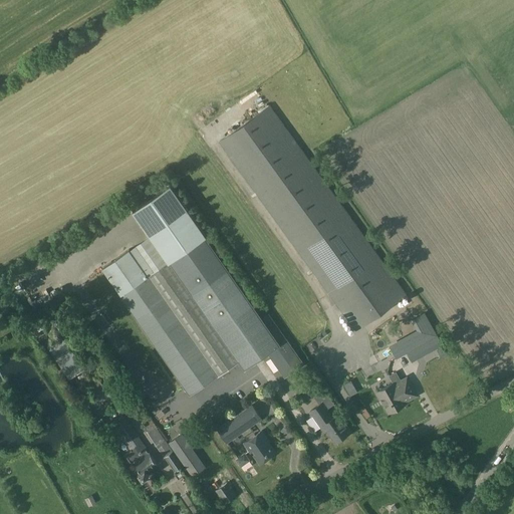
[(406,294),(270,105),(219,142),(355,330),(406,294)]
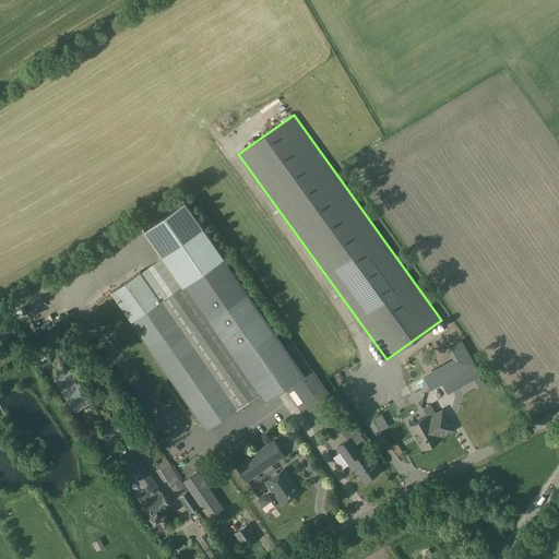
[(161,300),(141,271),(113,290),(132,319),(131,320),(206,429),(259,392),(265,401),(290,383),(309,411),(330,396),(293,341),(284,346),(223,258),(224,257),(186,201),(145,229),(183,284),(161,300)]
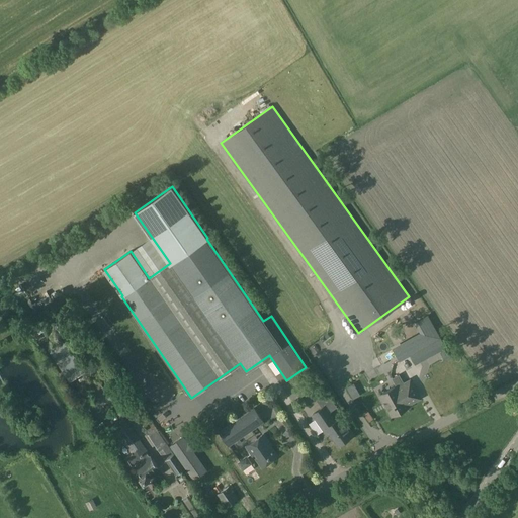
[(251,239),(261,231),(254,222),(244,230),(251,239)]
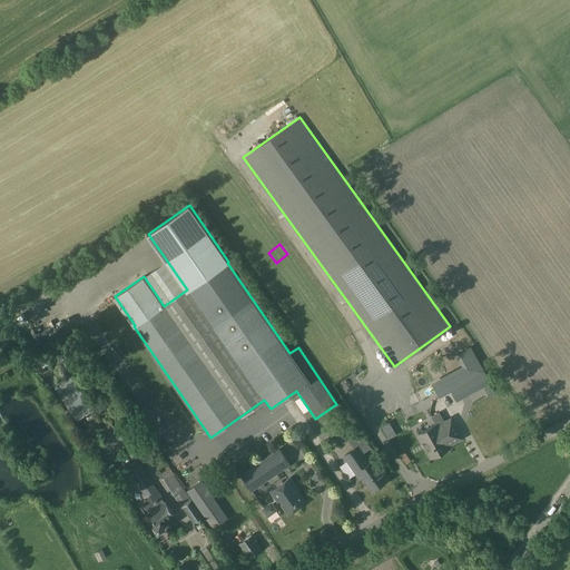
[(288,256),(278,265),(286,274),(296,266),(288,256)]
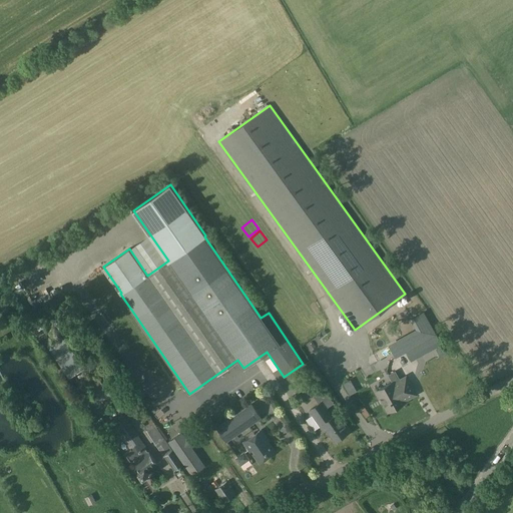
[(264,255),(273,249),(269,243),(260,248),(264,255)]
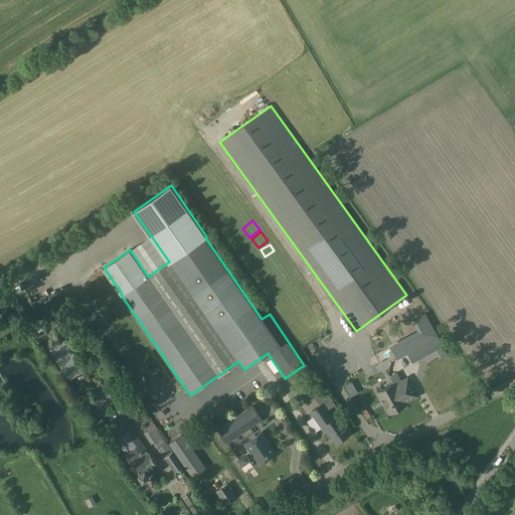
[(272,267),(281,261),(277,254),(268,261),(272,267)]
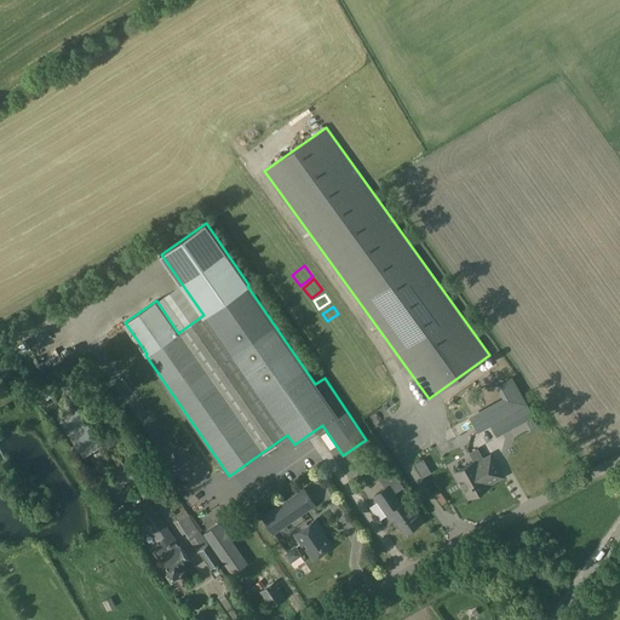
[(489,425),(526,405),(511,378),(494,386),(501,399),(482,409),(468,417),(476,432),(489,425)]
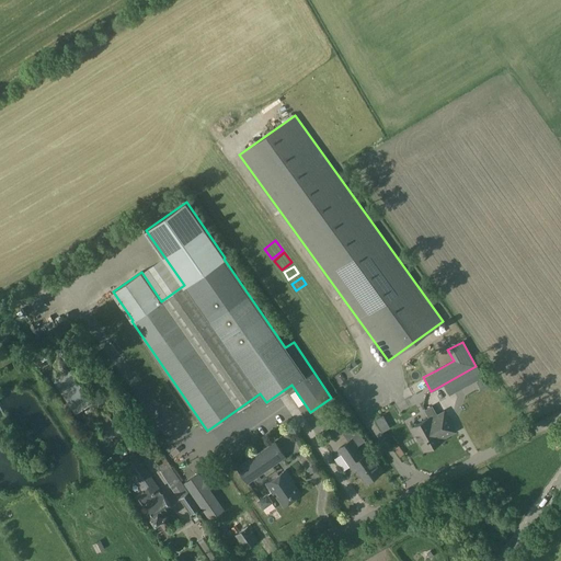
[(448,395),(481,377),(476,366),(443,385),(448,395)]
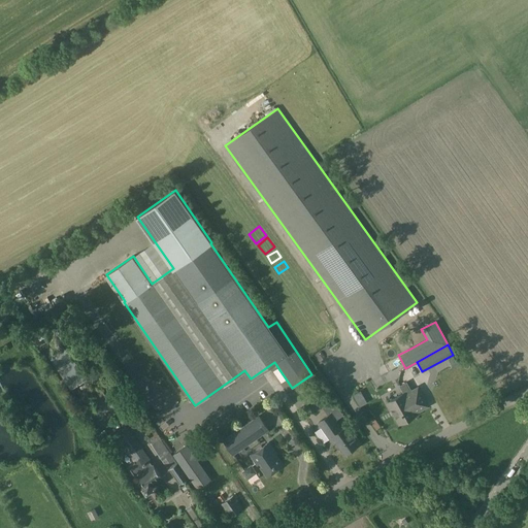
[(407,380),(401,365),(377,373),(383,389),(407,380)]
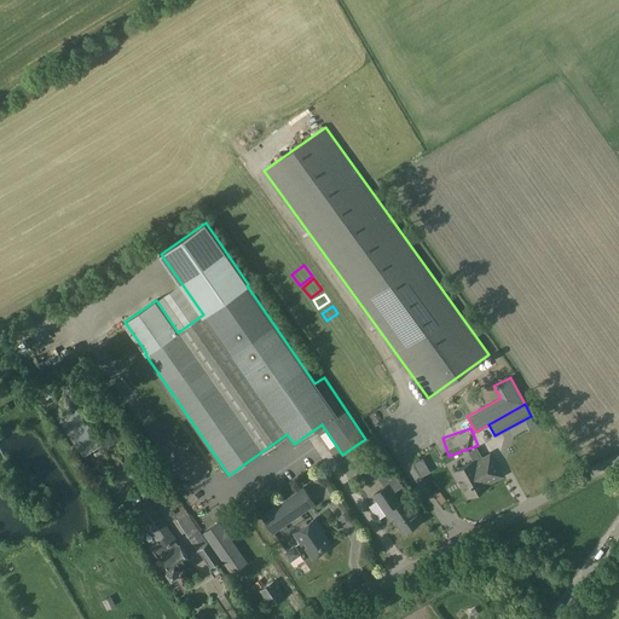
[(486,484),(501,475),(489,455),(474,463),(486,484)]
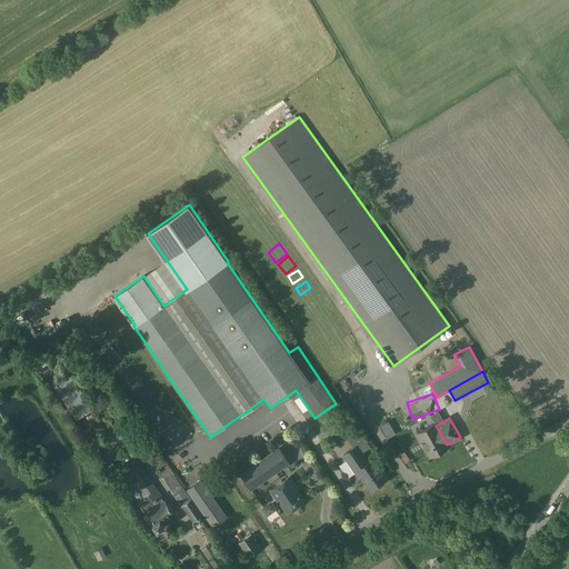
[(369,462),(361,452),(369,447),(351,420),(330,436),(335,442),(345,436),(352,447),(342,453),(358,477),(361,475),(371,489),(388,478),(375,459),(369,462)]
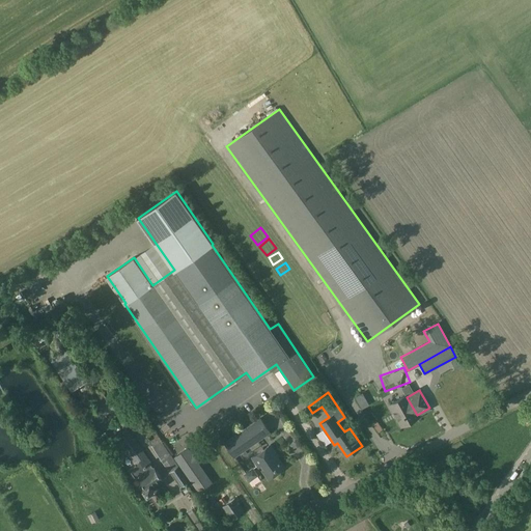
[(417,415),(407,397),(406,398),(403,396),(389,404),(401,426),(418,417),(417,415)]
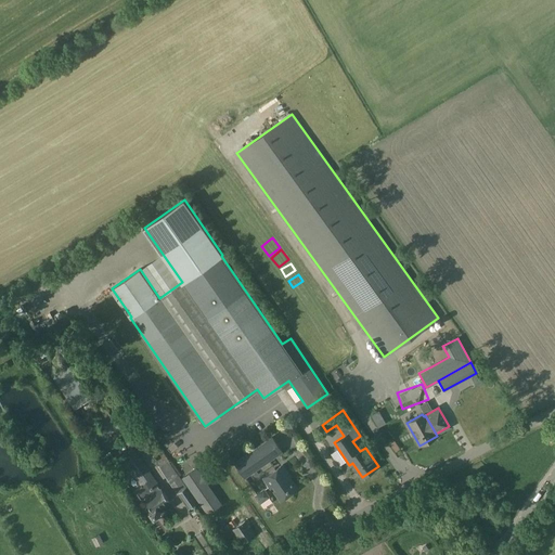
[(281,452),(271,438),(234,464),(244,478),(281,452)]
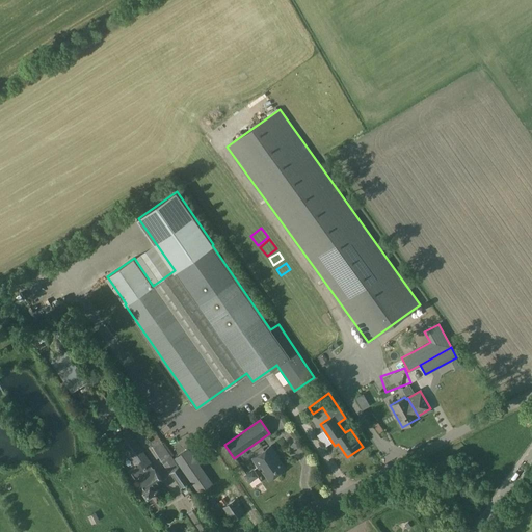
[(116,439),(136,466),(140,472),(151,464),(152,463),(128,430),(116,439)]
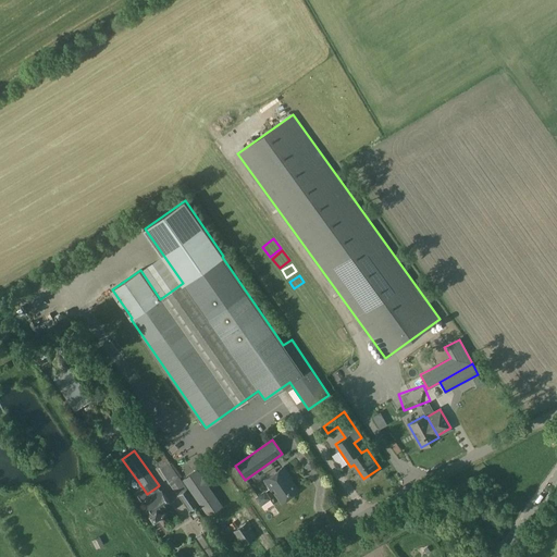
[(178,495),(187,489),(162,454),(155,459),(178,495)]
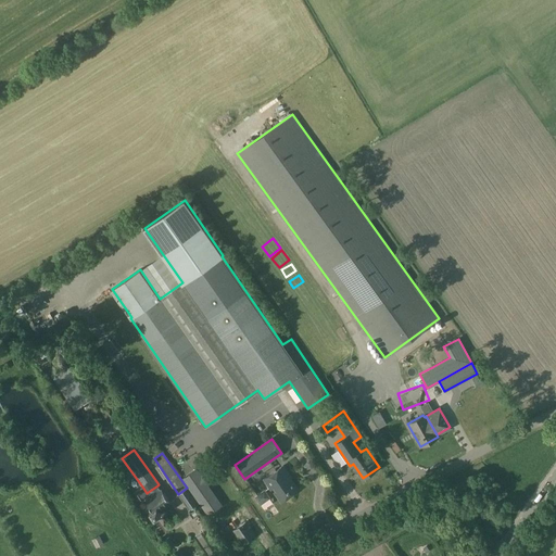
[(282,466),(263,480),(270,490),(274,488),(276,491),(274,493),(280,502),(298,490),(290,479),(291,478),(282,466)]
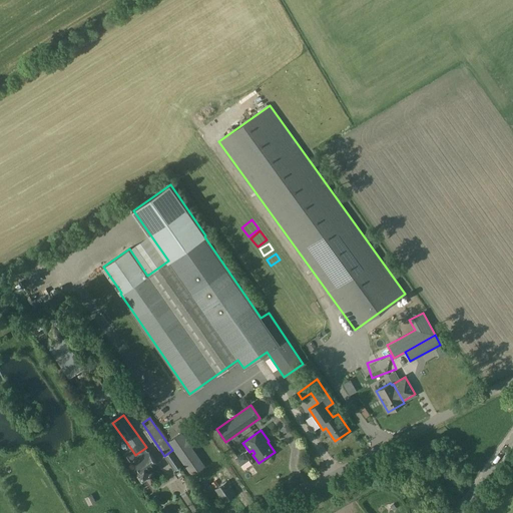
[(180,433),(169,441),(192,474),(203,466),(190,446),(191,446),(186,438),(185,439),(180,433)]
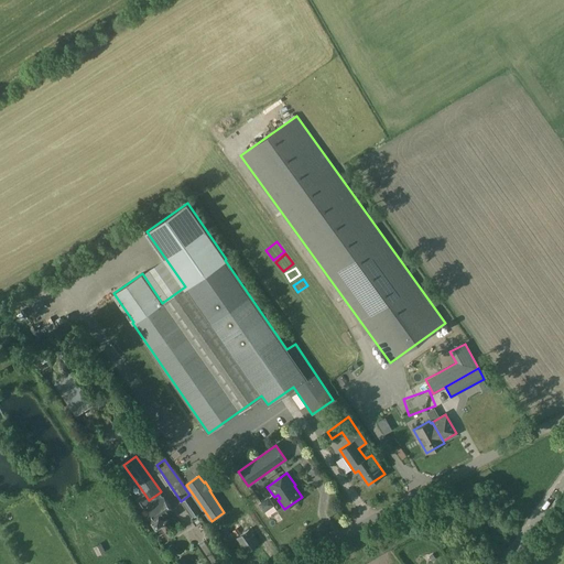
[(144,494),(137,499),(144,509),(148,507),(154,517),(152,519),(156,527),(164,521),(162,518),(173,509),(163,495),(162,496),(160,492),(149,500),(144,494)]
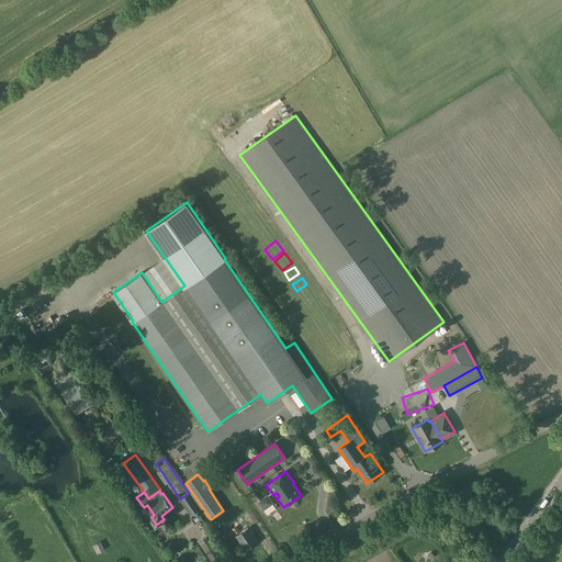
[(200,509),(189,493),(180,499),(191,516),(200,509)]
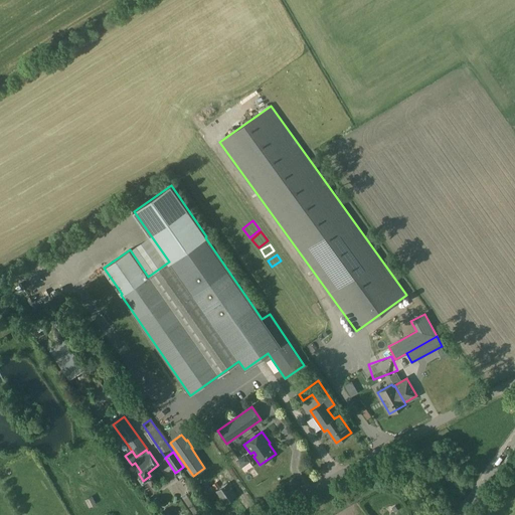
[(241,468),(250,461),(244,454),(235,461),(241,468)]
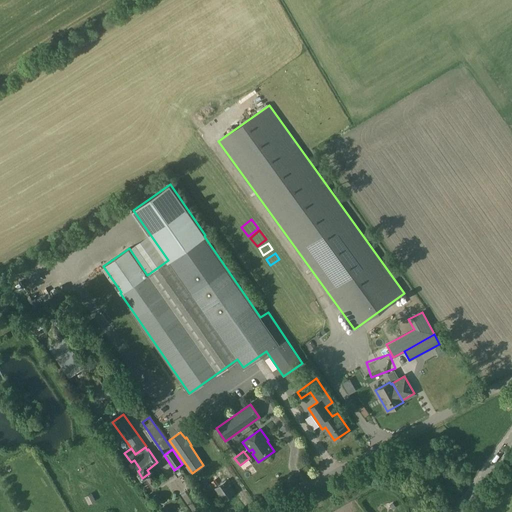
[(129,478),(133,485),(139,481),(135,475),(129,478)]
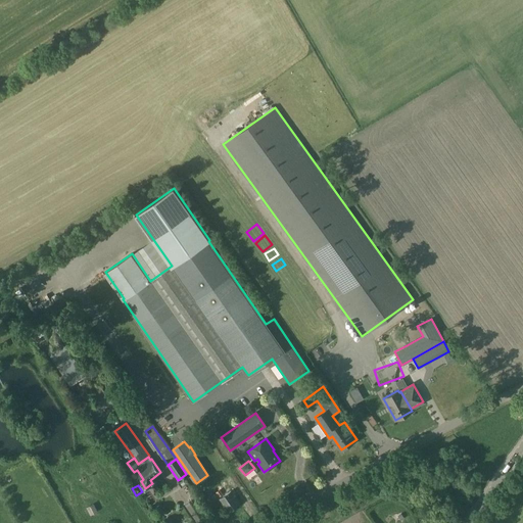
[(239,504),(231,491),(219,500),(228,512),(239,504)]
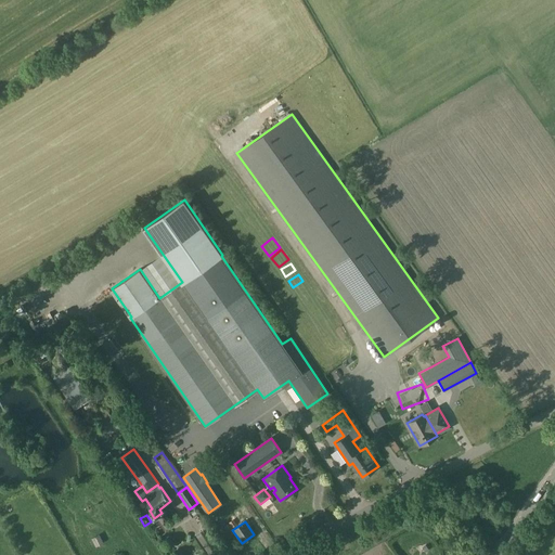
[(95,546),(103,543),(99,534),(91,538),(95,546)]
